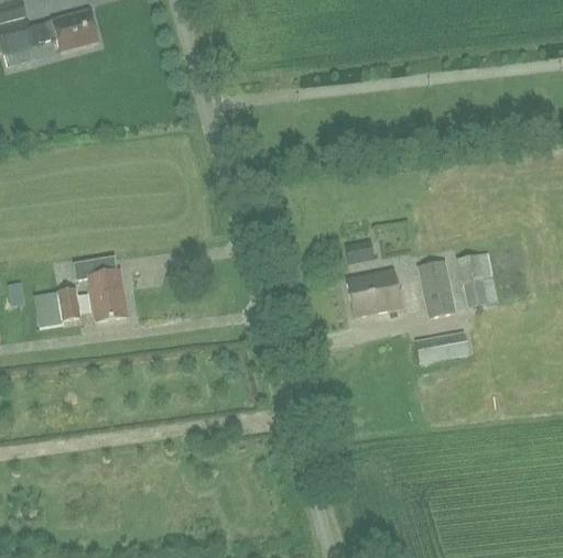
[(0,21),(26,15),(22,0),(6,0),(0,1),(0,21)]
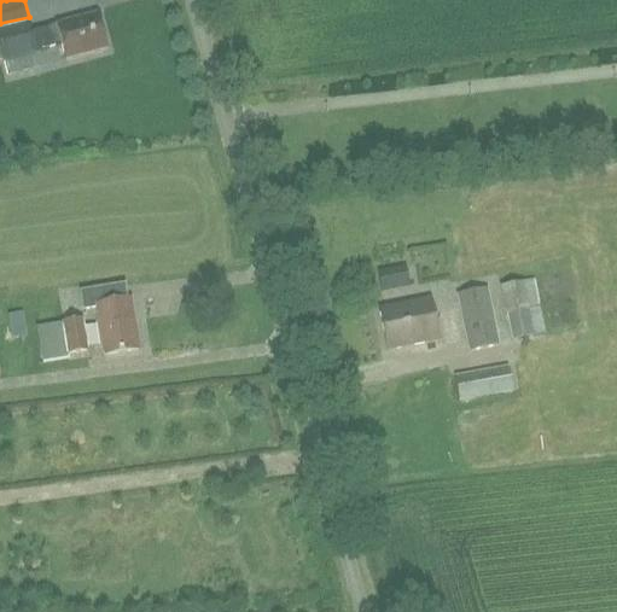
[(62,40),(67,57),(109,45),(99,10),(56,21),(56,22),(33,28),(38,46),(62,40)]
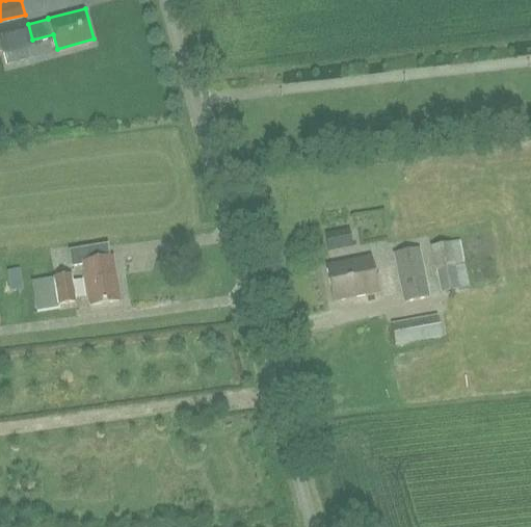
[(25,15),(0,20),(0,34),(6,58),(23,53),(20,44),(32,40),(28,24),(25,15)]
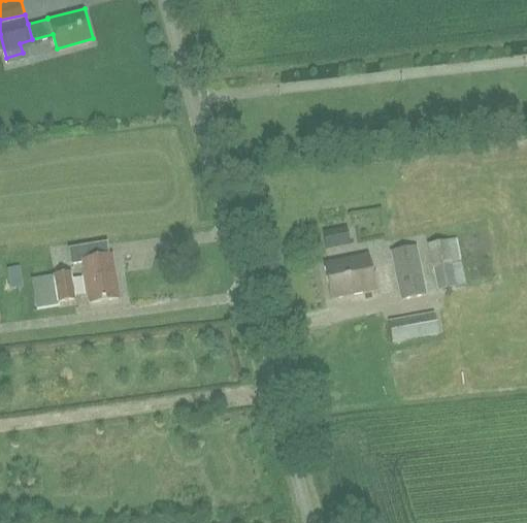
[(327,247),(351,242),(346,224),(324,228),(327,247)]
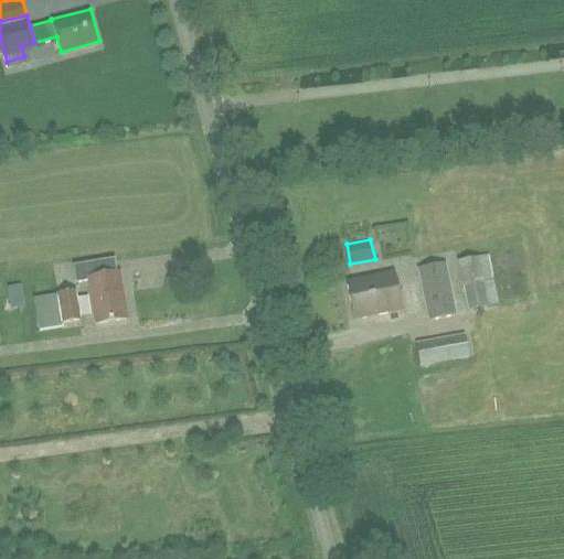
[(469,308),(500,301),(489,251),(458,258),(469,308)]
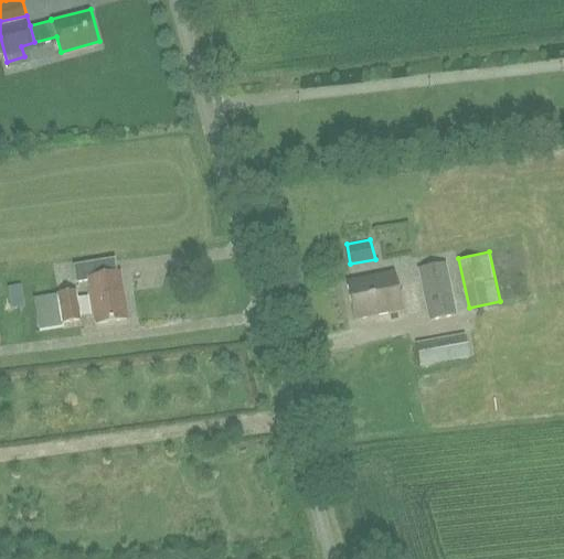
[(97,321),(126,316),(121,290),(124,290),(120,269),(100,272),(98,259),(74,262),(77,279),(89,277),(97,321)]
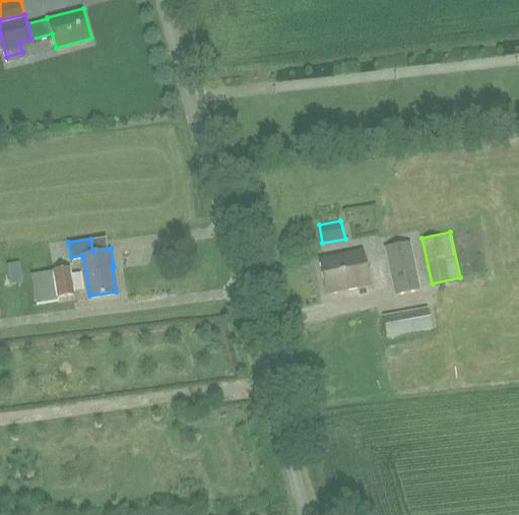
[(395,293),(422,286),(410,239),(385,245),(395,293)]
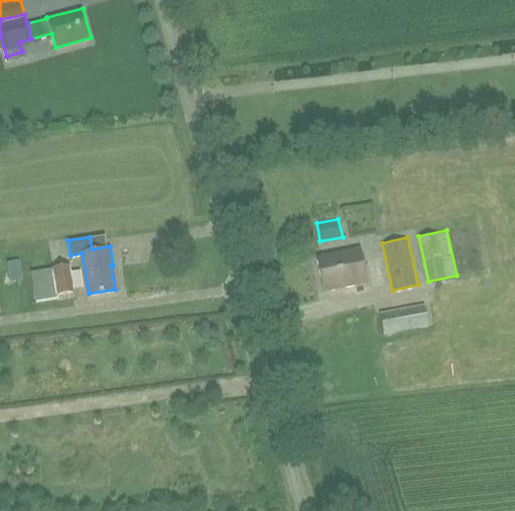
[(324,289),(367,280),(360,246),(316,254),(324,289)]
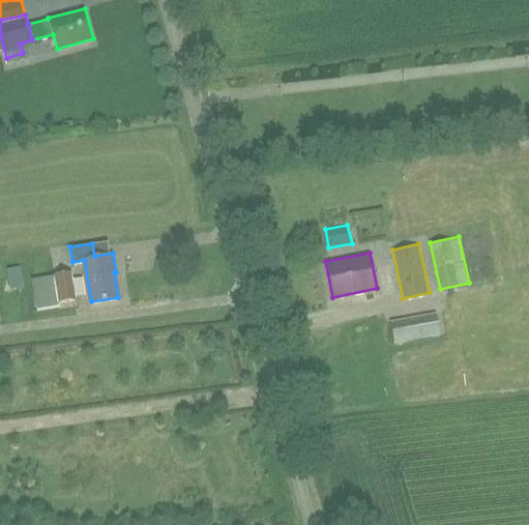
[(35,304),(58,300),(77,298),(71,270),(31,276),(35,304)]
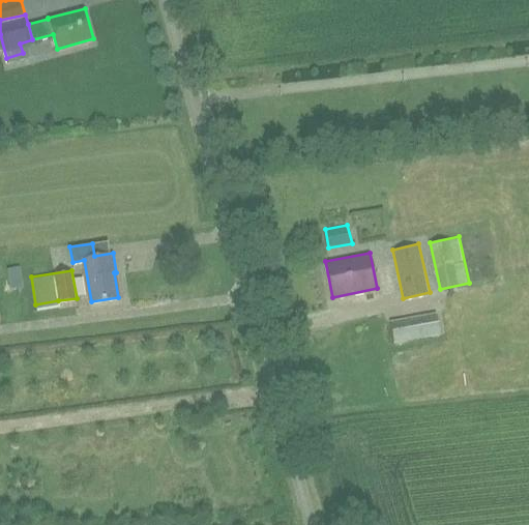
[(394,341),(442,331),(437,311),(390,319),(394,341)]
